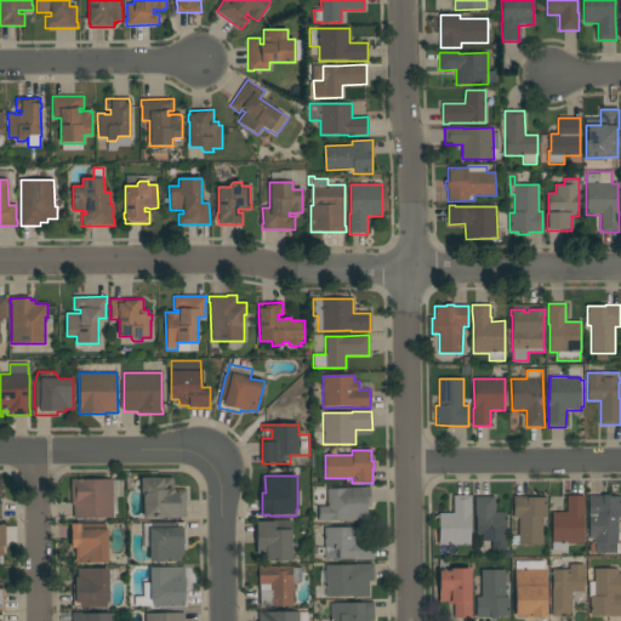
[(186,518),(143,518),(143,494),(141,494),(141,478),(171,478),(174,480),(172,490),(186,490),(186,518)]
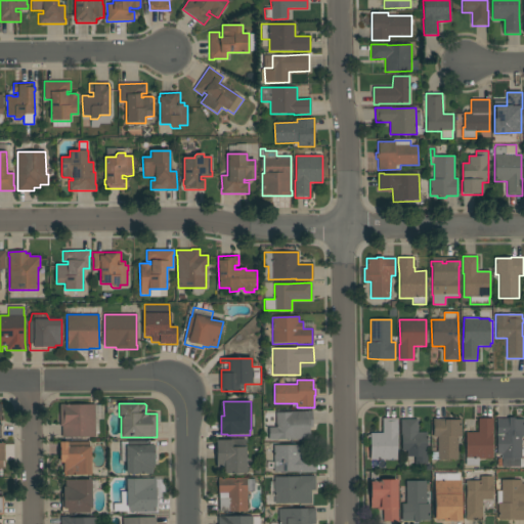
[(95,437),(62,437),(62,426),(59,426),(59,404),(63,404),(63,405),(94,404),(95,437)]
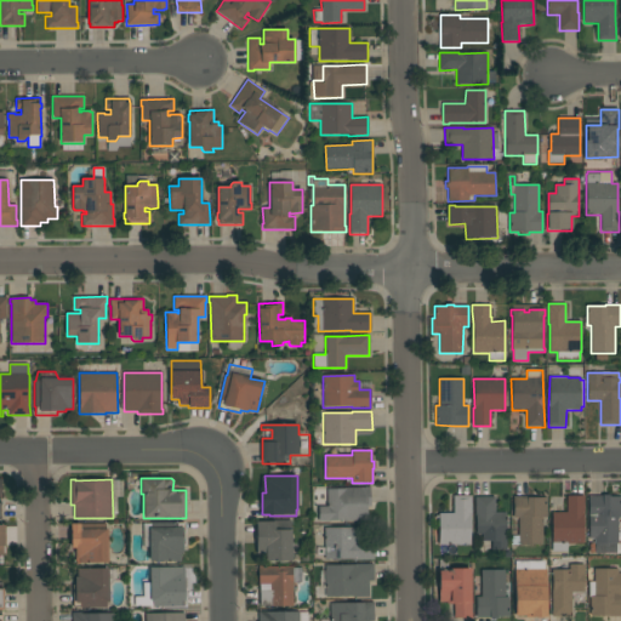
[(328,489),(345,489),(345,488),(365,488),(365,486),(370,486),(370,507),(368,507),(368,522),(359,522),(343,522),(343,520),(331,520),(331,522),(318,522),(318,506),(328,506),(328,489)]
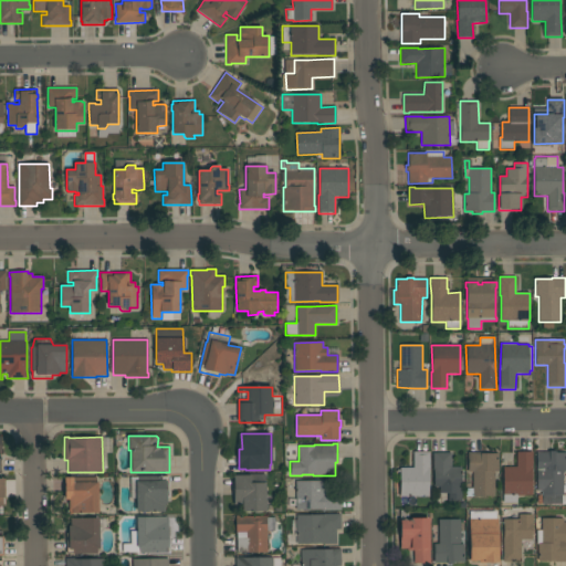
[(536,452),(549,452),(549,451),(556,451),(556,453),(565,452),(565,471),(563,471),(563,495),(565,495),(565,504),(543,504),(542,496),(542,504),(537,504),(537,495),(541,495),(541,491),(537,491),(536,452)]
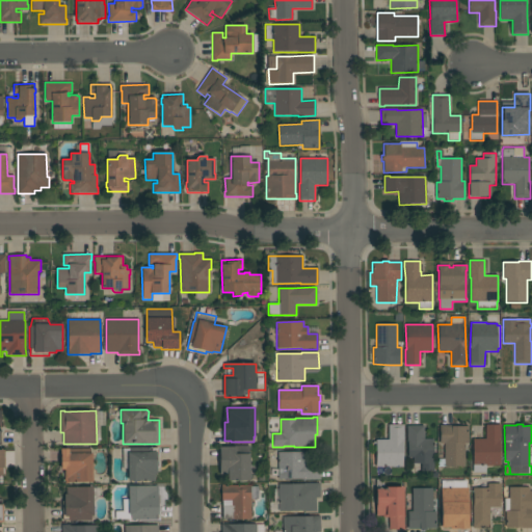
[(376,475),(376,440),(389,440),(389,425),(403,425),(403,443),(402,443),(402,467),(392,467),(392,475),(376,475)]
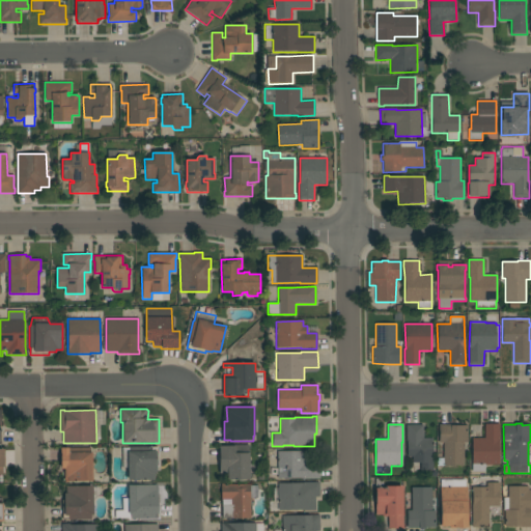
[(472,472),(472,439),(484,439),(484,424),(500,424),(500,429),(499,429),(499,441),(499,465),(484,465),(484,472),(472,472)]
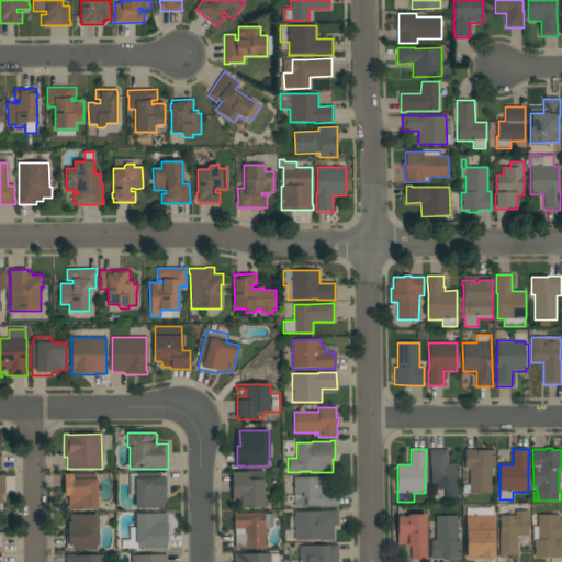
[(448,450),(448,463),(458,463),(458,482),(459,482),(459,497),(446,497),(446,490),(436,490),(436,483),(430,483),(430,467),(429,467),(429,450),(448,450)]
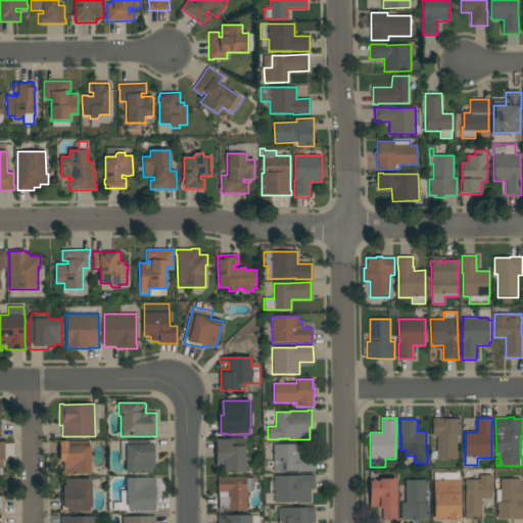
[(457,459),(430,459),(430,452),(437,452),(436,436),(432,436),(432,419),(448,419),(460,419),(461,435),(457,435),(457,459)]
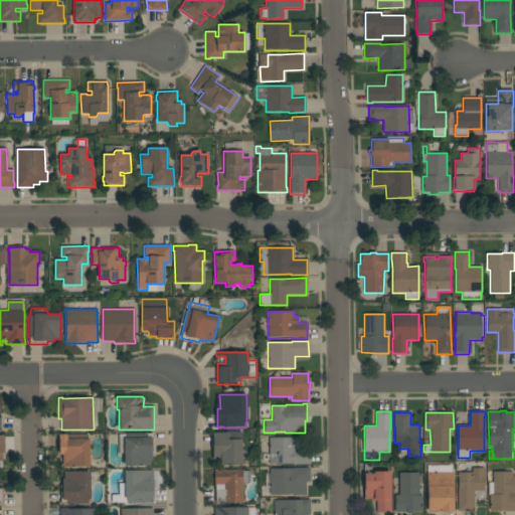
[(242,465),(220,466),(220,455),(213,455),(212,433),(226,433),(225,432),(241,432),(242,465)]
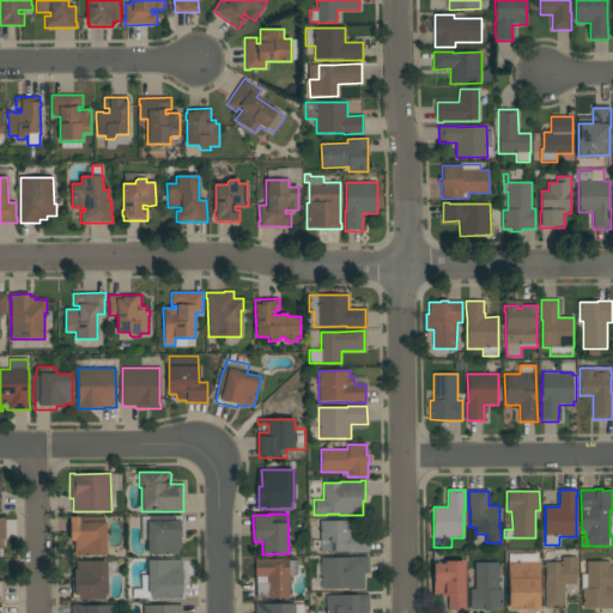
[(141,517),(149,517),(149,516),(175,516),(182,516),(183,539),(181,539),(181,546),(178,546),(178,554),(147,556),(147,540),(141,540),(141,517)]
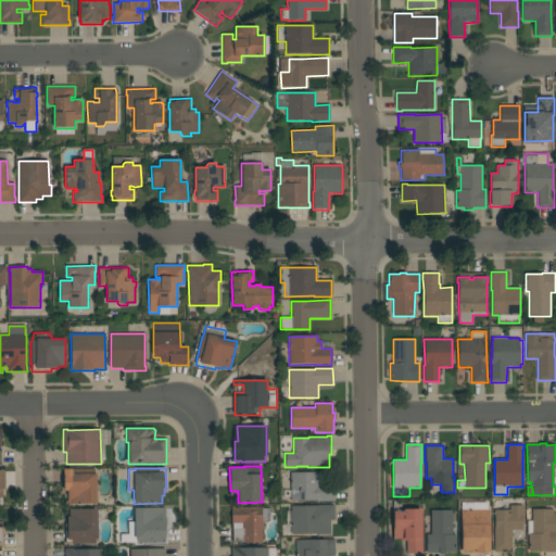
[(97,504),(72,504),(72,505),(67,505),(67,491),(63,491),(63,469),(95,469),(95,474),(97,474),(97,504)]
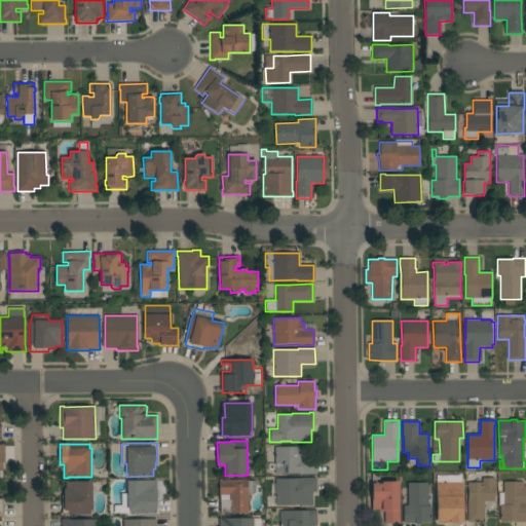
[(274,447),(302,447),(302,459),(316,459),(316,475),(299,475),(299,474),(275,474),(274,447)]
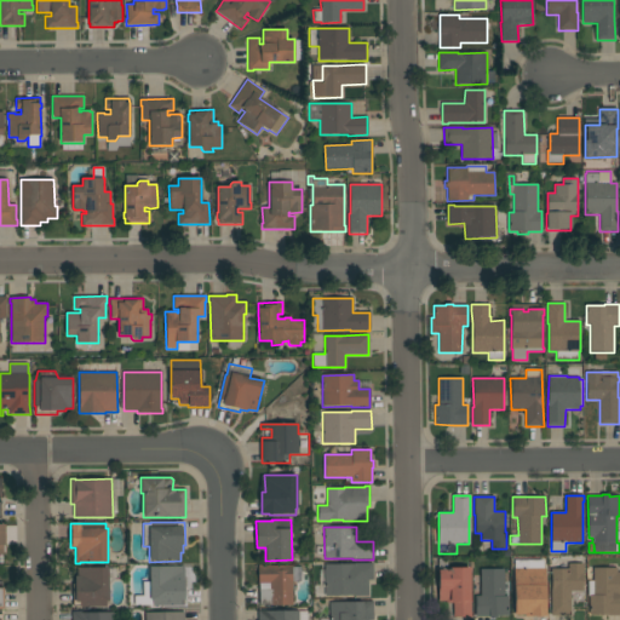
[(453,603),(446,603),(446,602),(438,602),(438,558),(447,558),(447,570),(451,569),(451,568),(470,568),(471,602),(471,610),(471,618),(453,618),(453,603)]
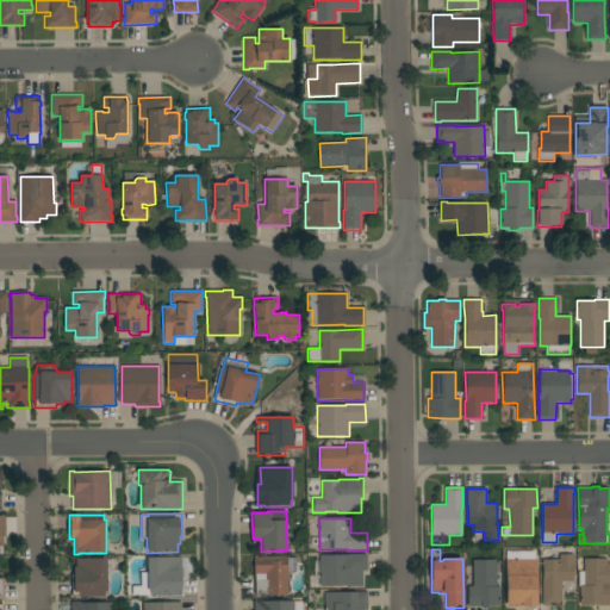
[(537,560),(537,607),(533,607),(527,607),(523,607),(523,608),(516,608),(516,605),(506,605),(506,551),(520,551),(520,560),(537,560)]
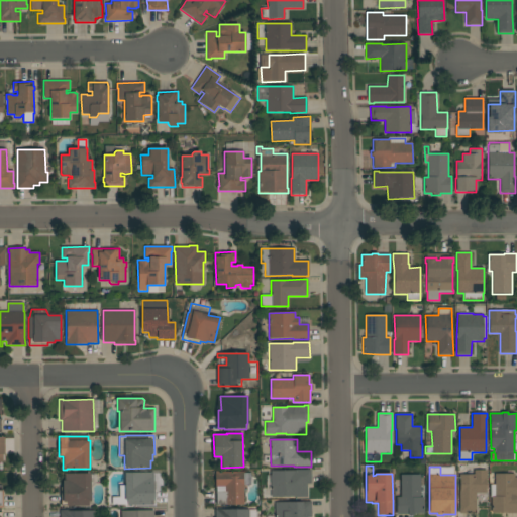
[(476,514),(459,514),(459,491),(459,480),(459,475),(467,475),(468,469),(474,469),(474,470),(487,470),(487,494),(476,494),(476,514)]
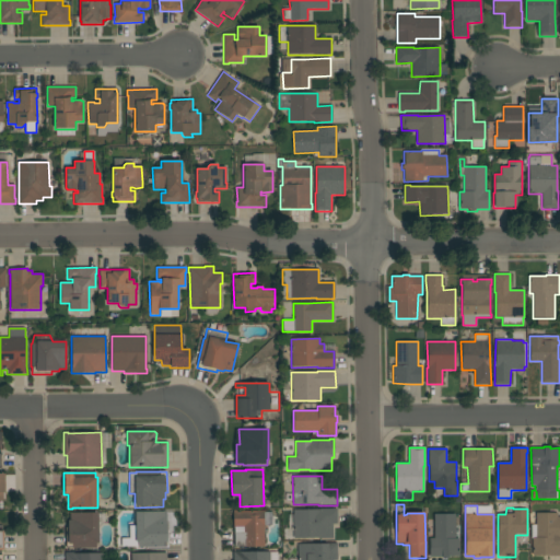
[(293,510),(319,510),(319,509),(337,509),(337,524),(333,524),(333,538),(319,539),(319,538),(294,538),(293,510)]
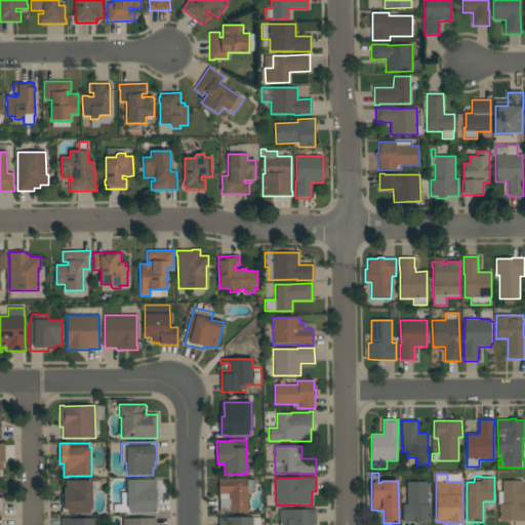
[(123,492),(126,492),(126,480),(151,480),(151,479),(154,479),(154,493),(157,493),(157,512),(151,512),(151,513),(123,514),(123,492)]
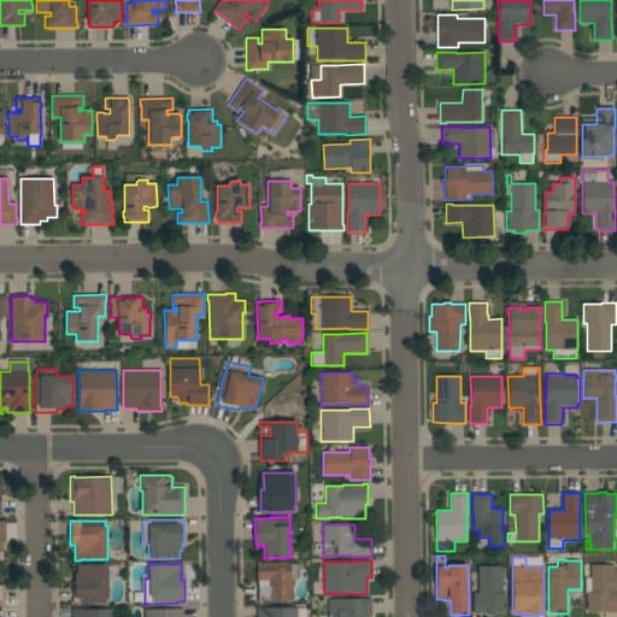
[(291,603),(269,603),(258,603),(258,582),(257,582),(257,563),(291,563),(291,564),(300,564),(300,579),(291,579),(291,603)]
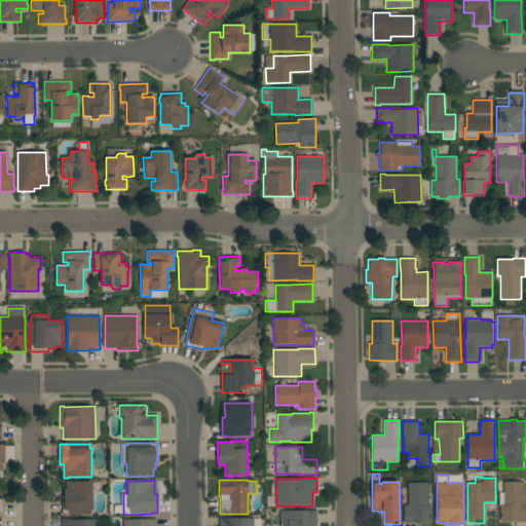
[(92,510),(90,510),(90,515),(68,515),(62,515),(62,495),(64,495),(64,489),(66,489),(66,482),(91,482),(92,510)]
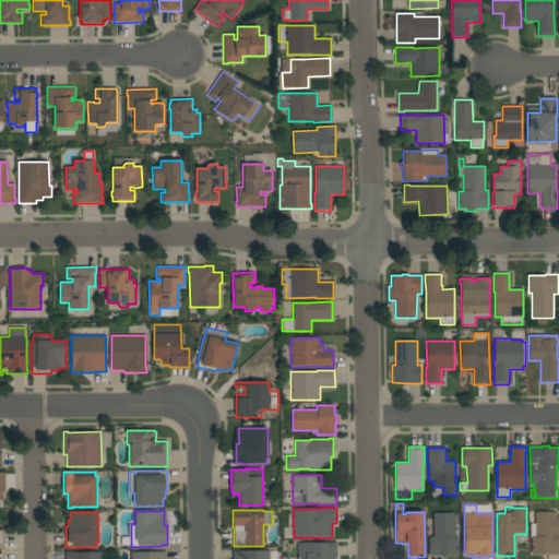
[(558,556),(548,556),(548,555),(531,555),(531,537),(530,537),(530,524),(535,524),(535,512),(557,512),(557,516),(558,516),(558,556)]
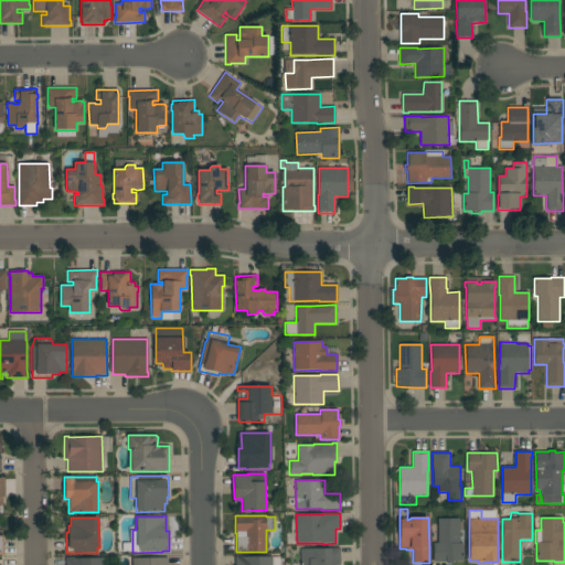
[(438,519),(459,519),(459,543),(464,543),(464,562),(452,562),(452,563),(446,563),(446,562),(433,562),(433,543),(438,543),(438,519)]
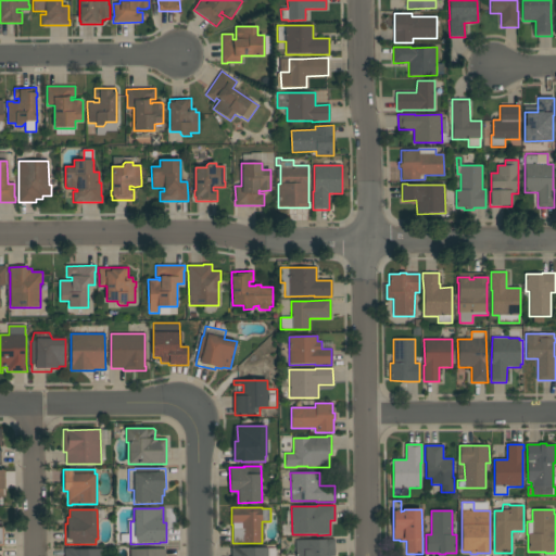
[(335,540),(336,555),(297,555),(297,540),(335,540)]
